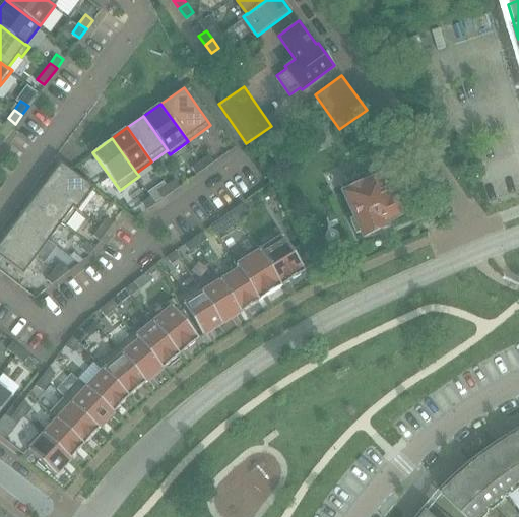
[(209,152),(200,158),(206,166),(214,159),(209,152)]
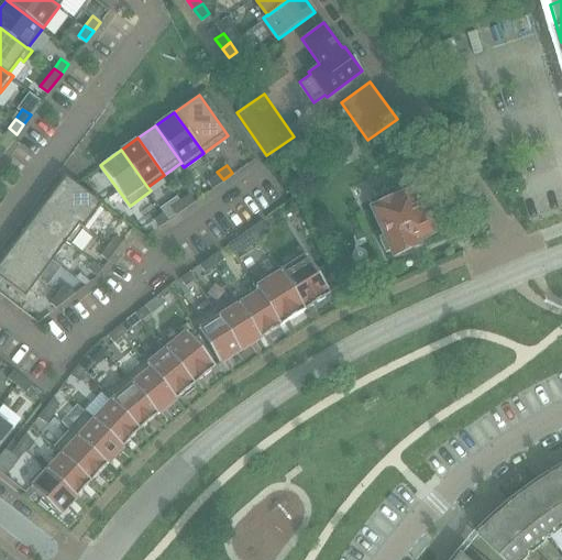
[(217,172),(208,178),(213,187),(223,179),(217,172)]
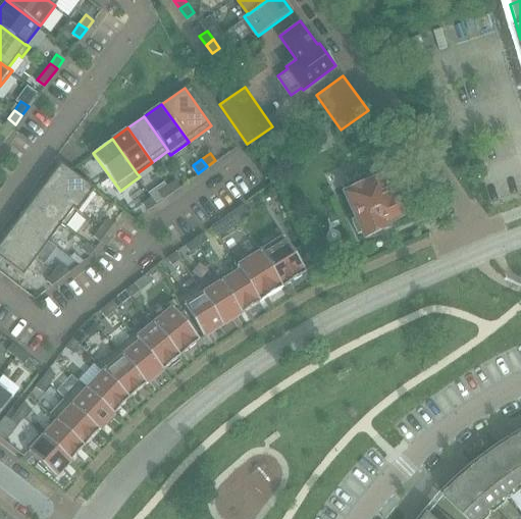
[(61,162),(44,184),(77,209),(95,187),(61,162)]
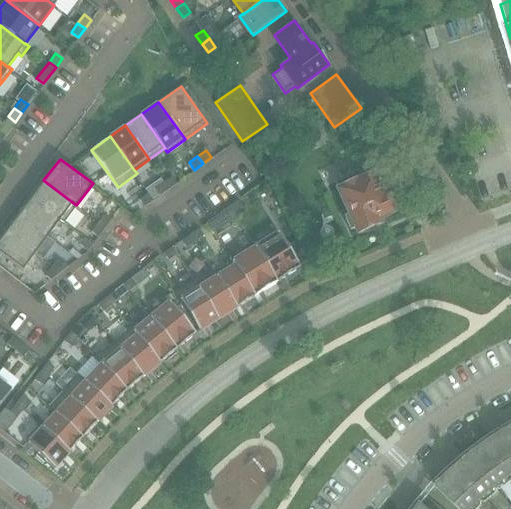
[(340,188),(339,188),(350,213),(345,215),(351,228),(355,226),(358,231),(377,222),(376,218),(393,210),(373,167),(360,173),(358,170),(336,180),(340,188)]
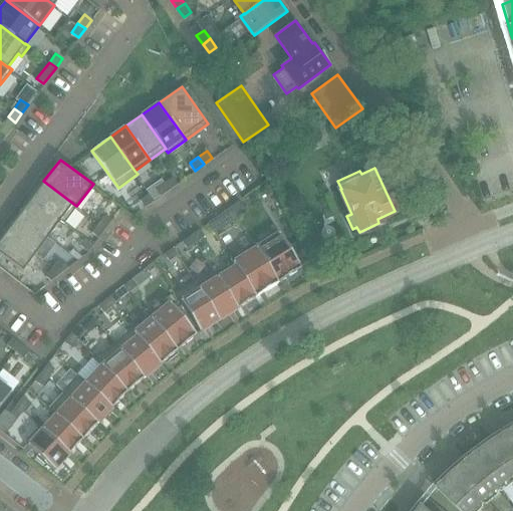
[(174,175),(165,181),(170,188),(179,182),(174,175)]
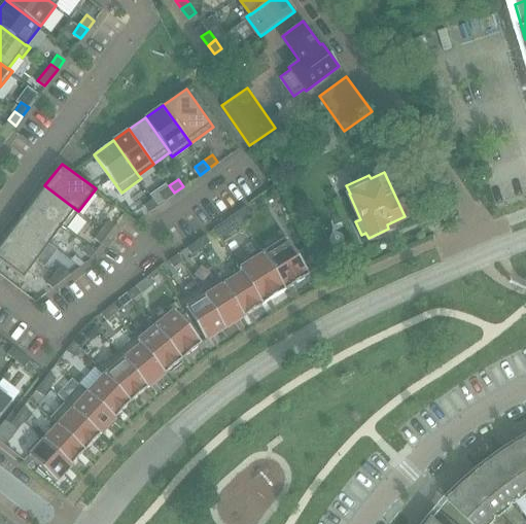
[(44,185),(33,202),(63,224),(62,225),(66,228),(78,211),(44,185)]
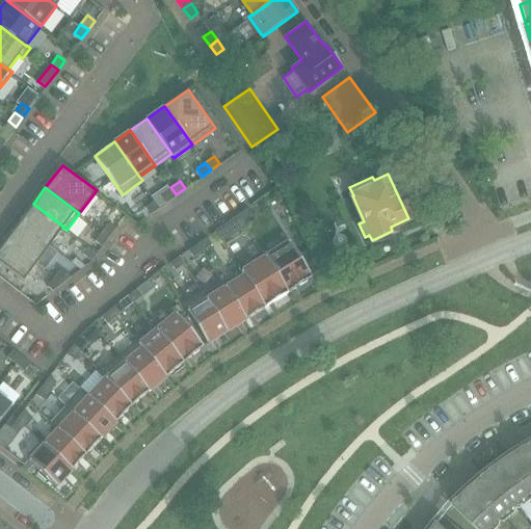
[(170,187),(161,193),(167,201),(176,194),(170,187)]
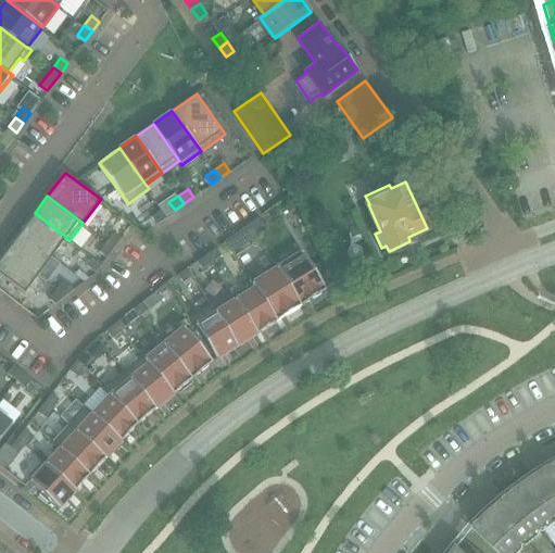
[(162,208),(152,214),(158,223),(167,215),(166,215),(162,208)]
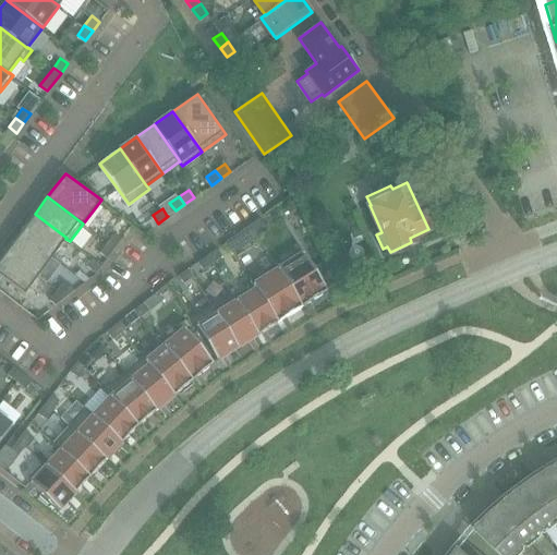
[(35,214),(21,232),(52,256),(65,239),(67,238),(35,214)]
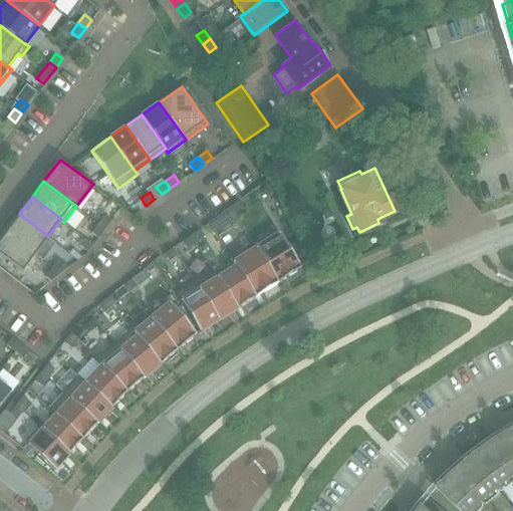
[(239,199),(230,206),(235,213),(244,207),(239,199)]
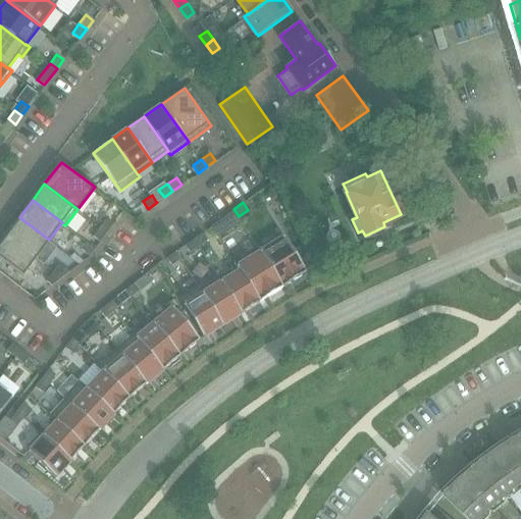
[(233,209),(225,215),(230,222),(239,216),(233,209)]
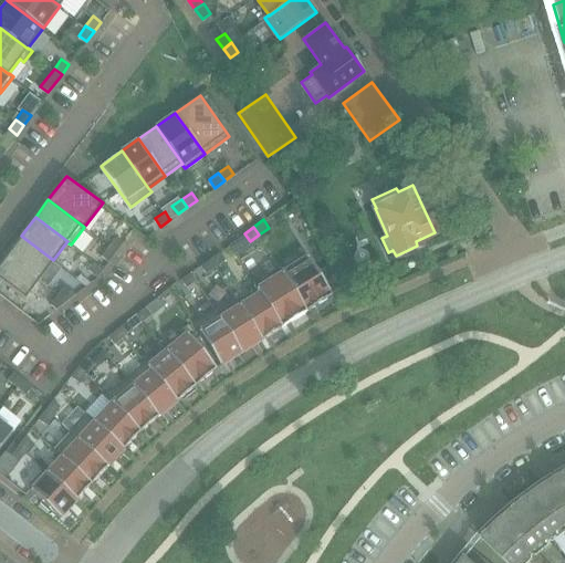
[(115,235),(108,244),(116,250),(124,241),(115,235)]
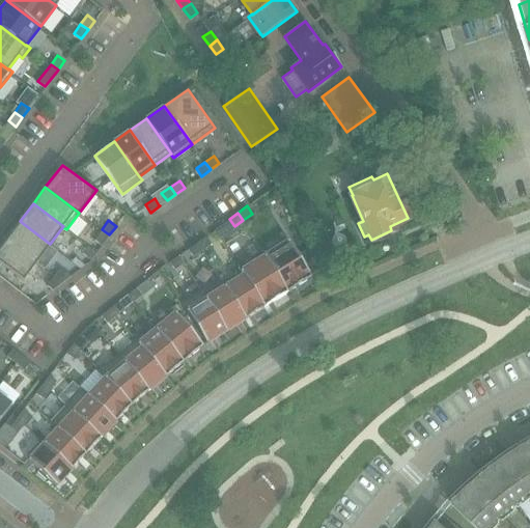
[(20,221),(6,239),(36,261),(45,268),(58,250),(50,244),(20,221)]
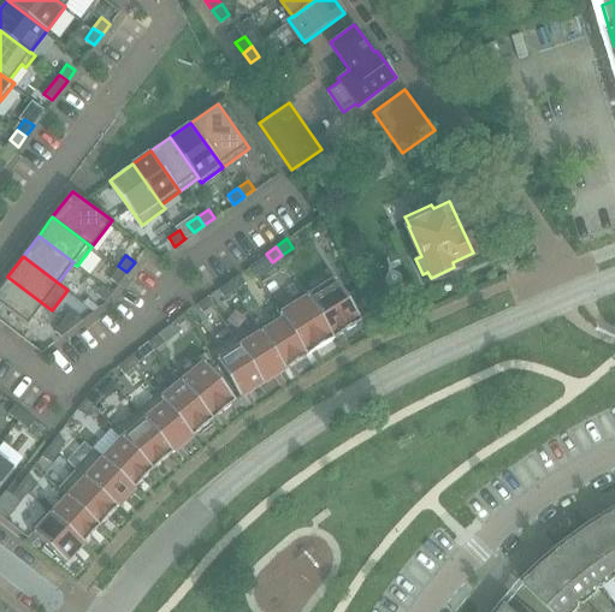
[(118,266),(111,275),(119,283),(126,272),(118,266)]
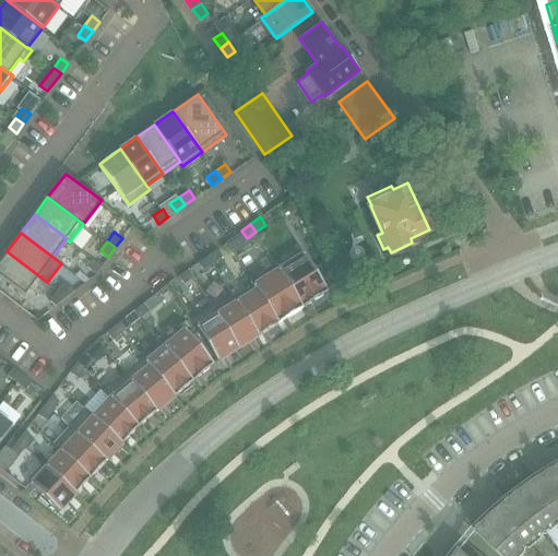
[(217,247),(208,253),(213,262),(223,255),(217,247)]
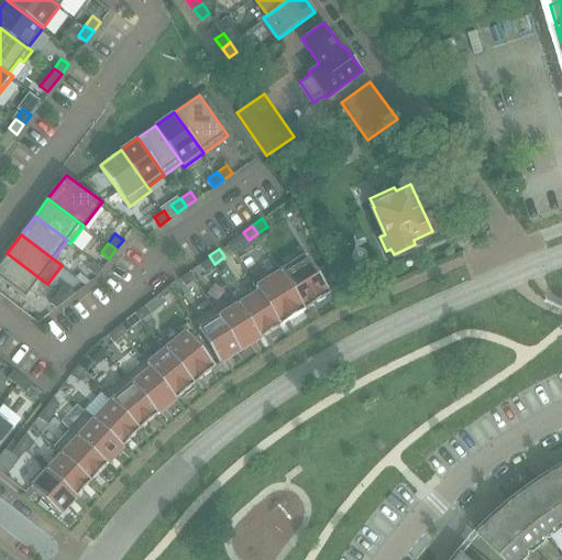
[(7,253),(0,262),(0,276),(25,295),(39,277),(7,253)]
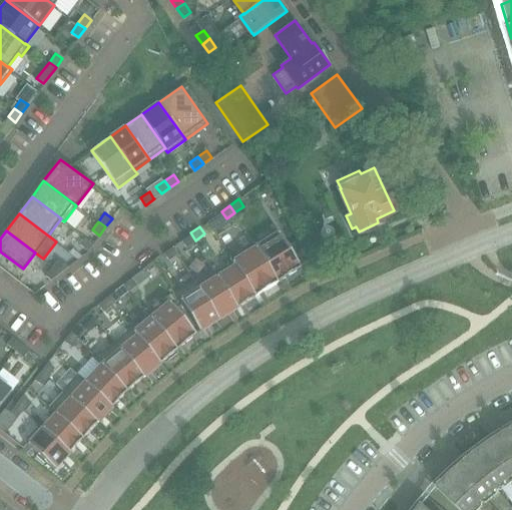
[(257,245),(279,281),(302,267),(280,231),(258,245),(257,245)]
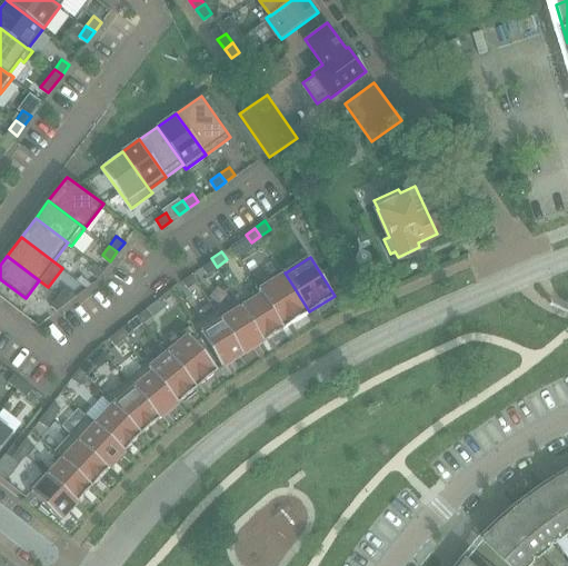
[(211,258),(202,265),(208,274),(217,267),(211,258)]
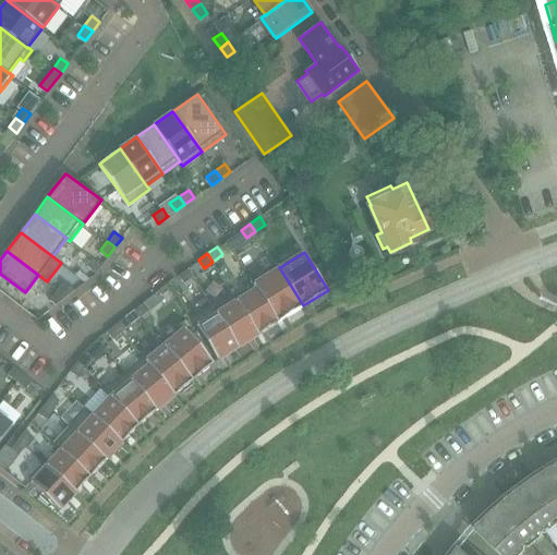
[(93,256),(87,264),(96,272),(103,263),(101,263),(93,256)]
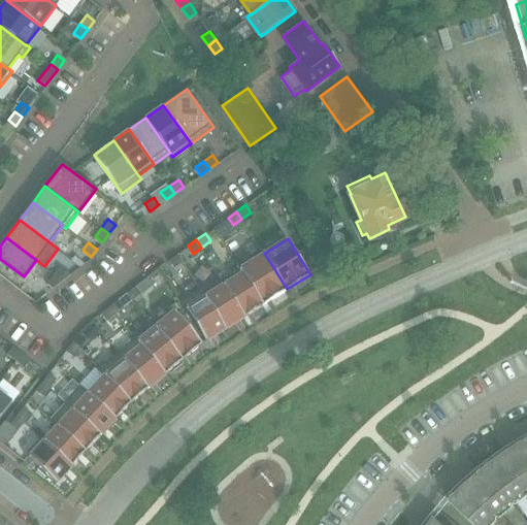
[(240,267),(263,303),(287,289),(264,253),(265,253),(262,249),(237,264),(239,268),(240,267)]
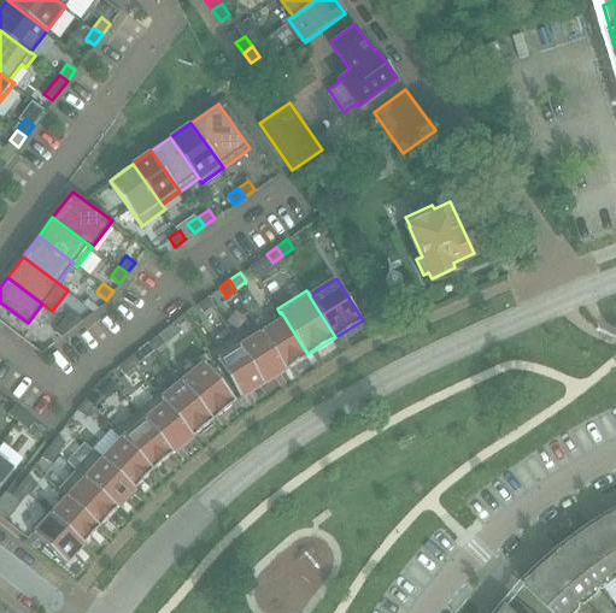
[(215,304),(209,295),(197,302),(204,311),(215,304)]
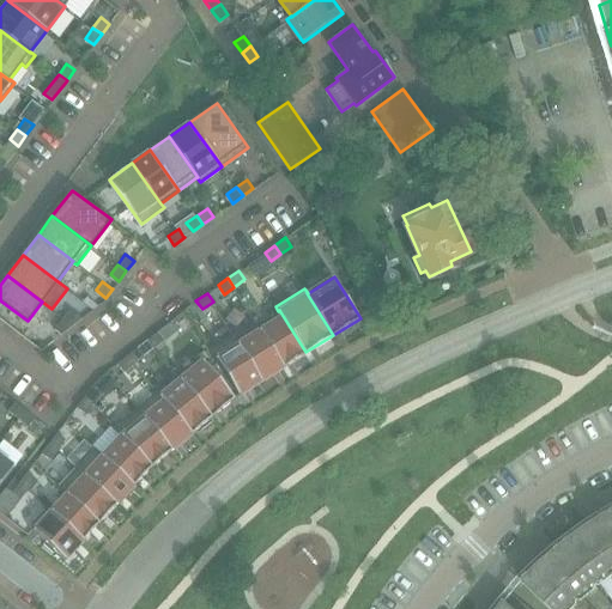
[(71,306),(62,317),(72,324),(83,316),(71,306)]
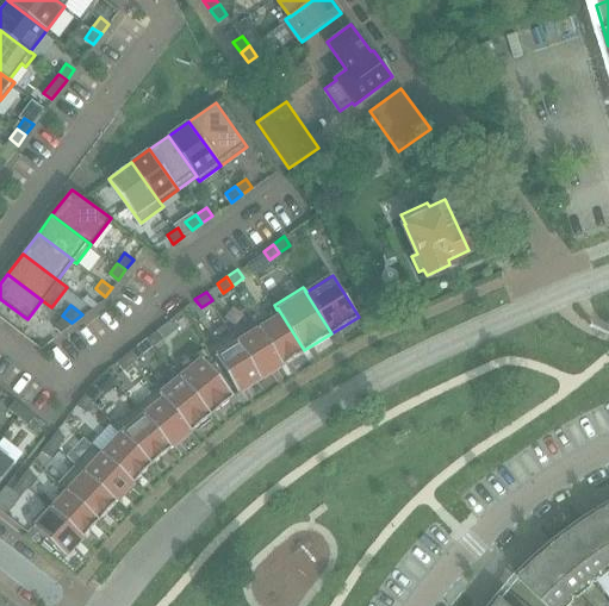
[(260,328),(283,364),(304,350),(278,308),(277,310),(255,323),(259,328),(260,328)]
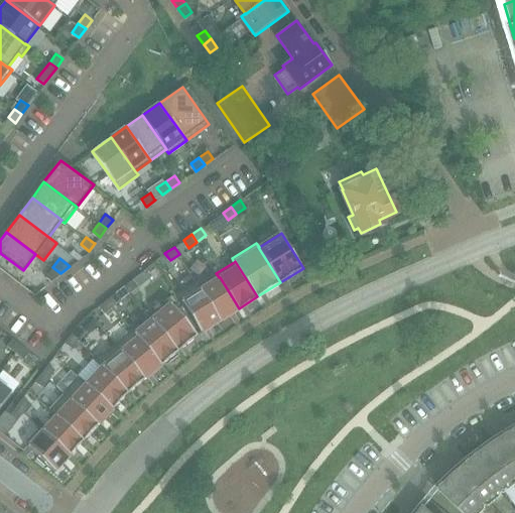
[(52,267),(46,275),(52,280),(60,273),(52,267)]
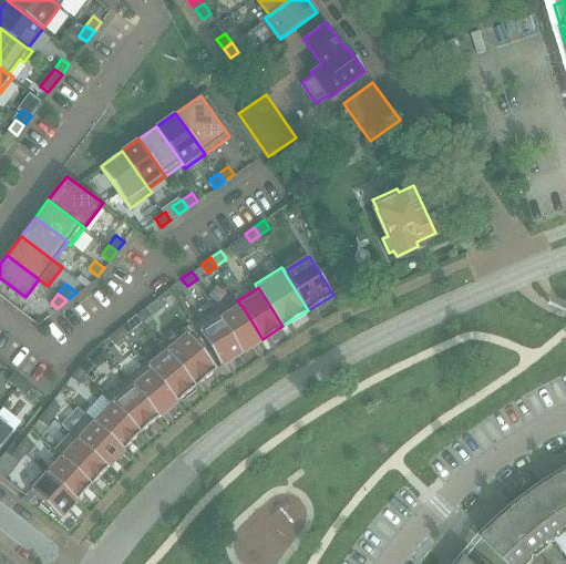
[(146,305),(136,313),(143,320),(152,313),(146,305)]
